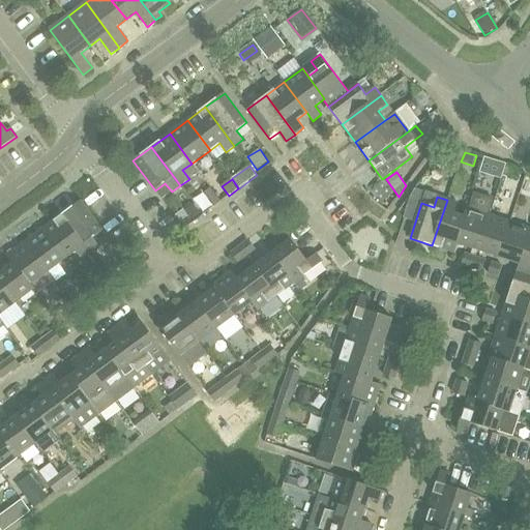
[(453,253),(468,208),(467,208),(464,216),(454,213),(458,203),(447,200),(432,245),(453,253)]
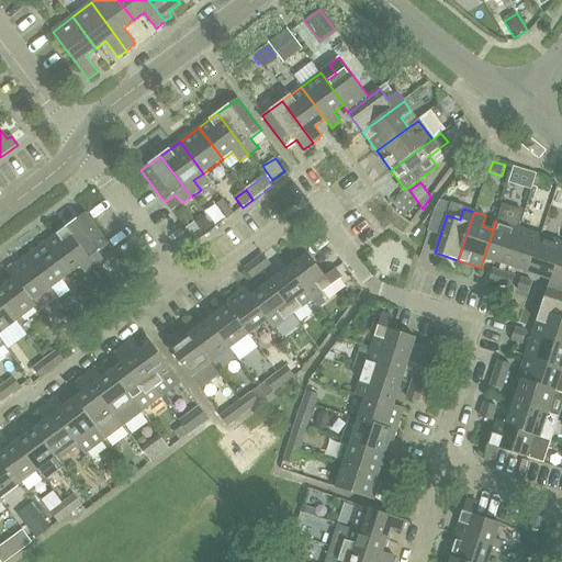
[(86,213),(66,228),(97,269),(105,262),(99,253),(109,245),(86,213)]
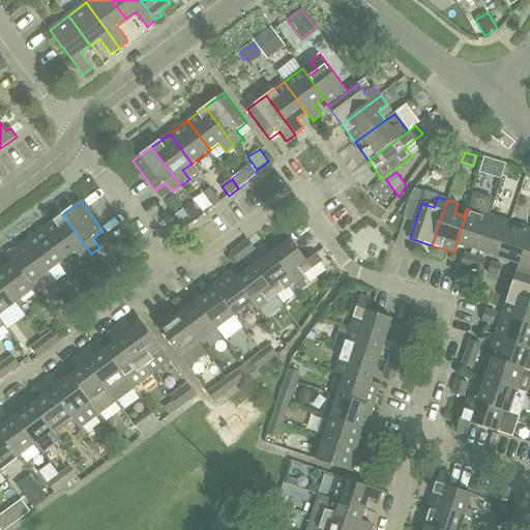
[(202,214),(194,204),(183,211),(192,223),(202,214)]
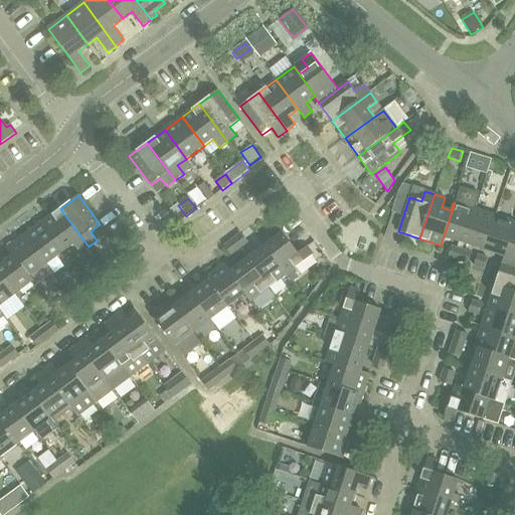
[(476,209),(455,202),(441,245),(442,245),(445,236),(464,243),(476,209)]
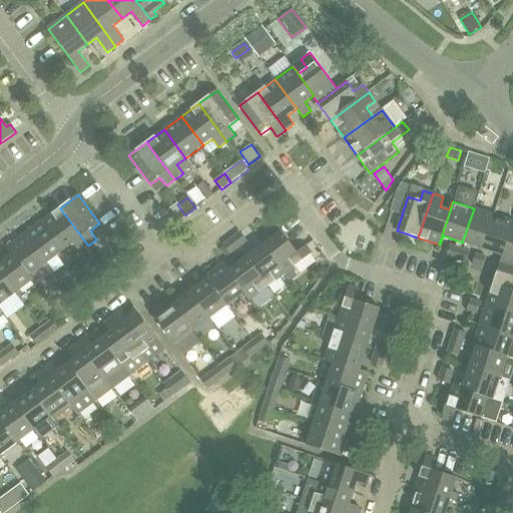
[(79,251),(88,245),(60,208),(43,220),(64,249),(73,243),(79,251)]
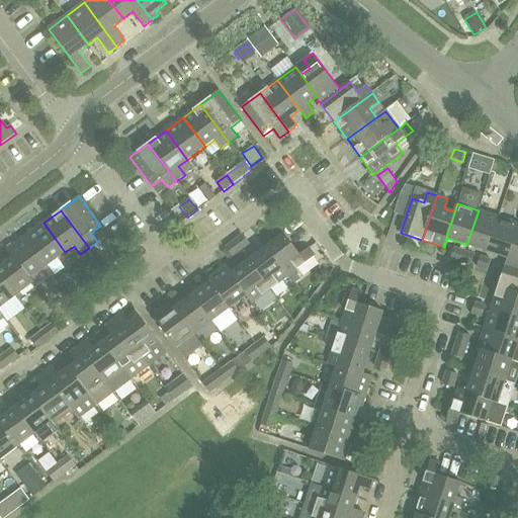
[(479,210),(466,245),(488,251),(499,218),(479,210)]
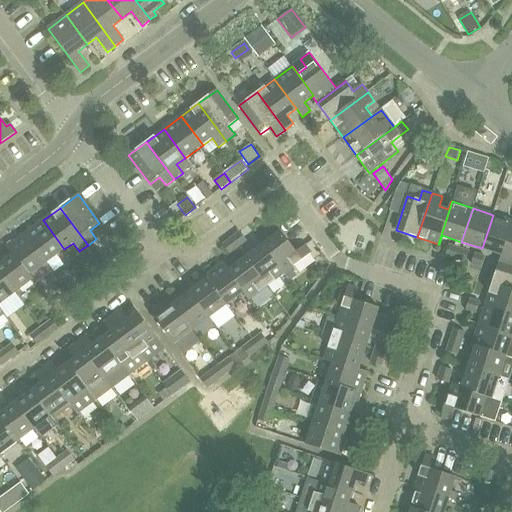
[(511,226),(511,220),(493,215),(482,248),(501,255),(502,255),(511,226)]
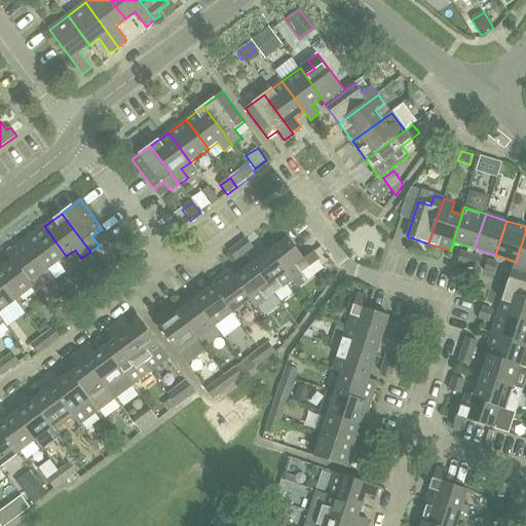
[(44,226),(26,239),(48,269),(66,256),(44,226)]
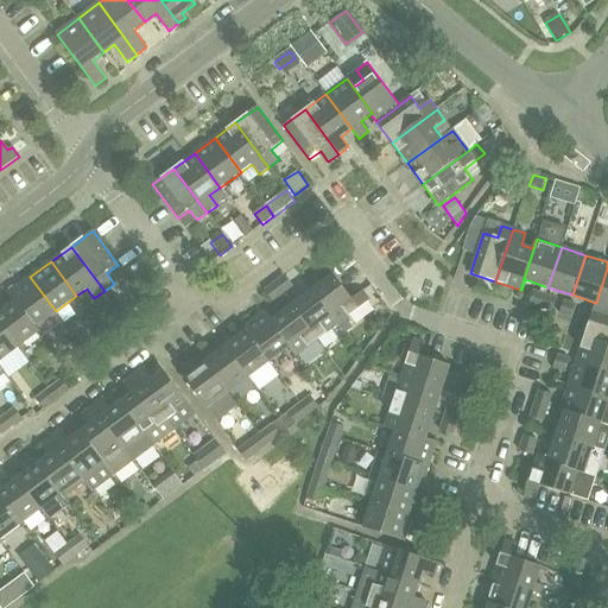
[(595,303),(593,312),(607,317),(607,273),(607,274),(607,273),(607,268),(596,303),(595,303)]
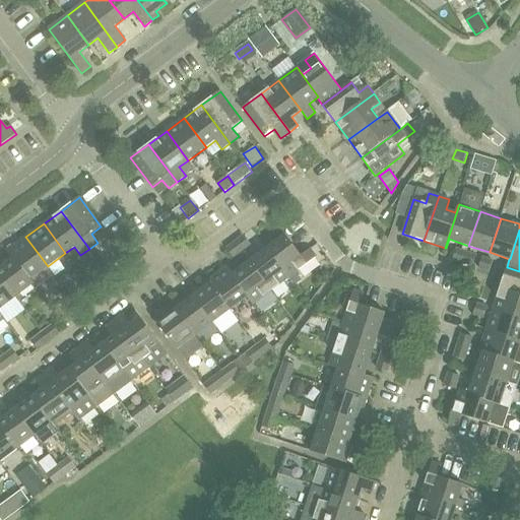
[(285,235),(267,248),(288,277),(316,257),(310,249),(301,256),(285,235)]
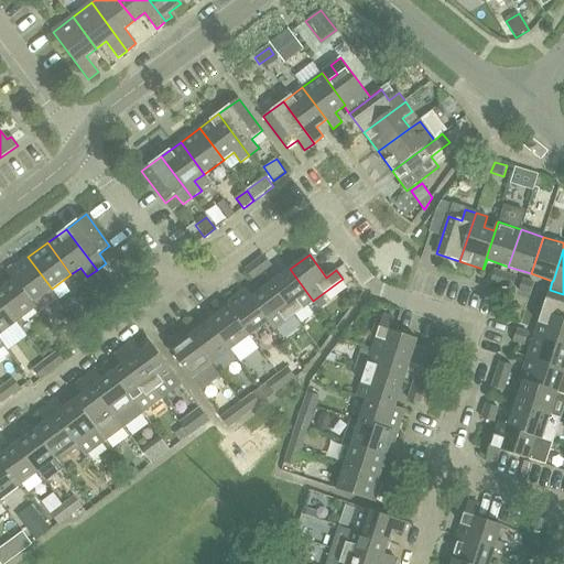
[(262,272),(271,266),(264,256),(255,262),(262,272)]
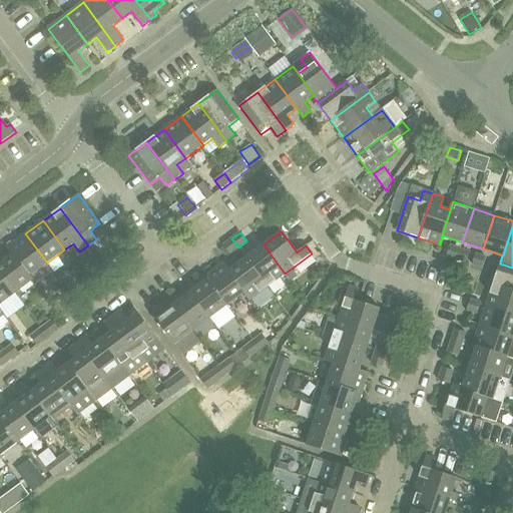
[(30,275),(47,263),(25,233),(8,246),(33,281),(34,280),(30,275)]
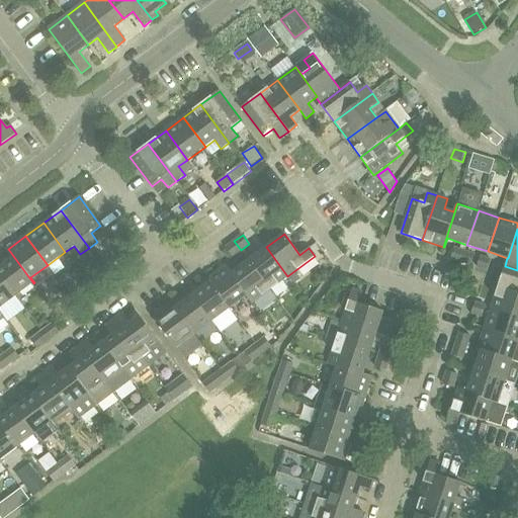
[(232,256),(241,250),(234,241),(226,248),(232,256)]
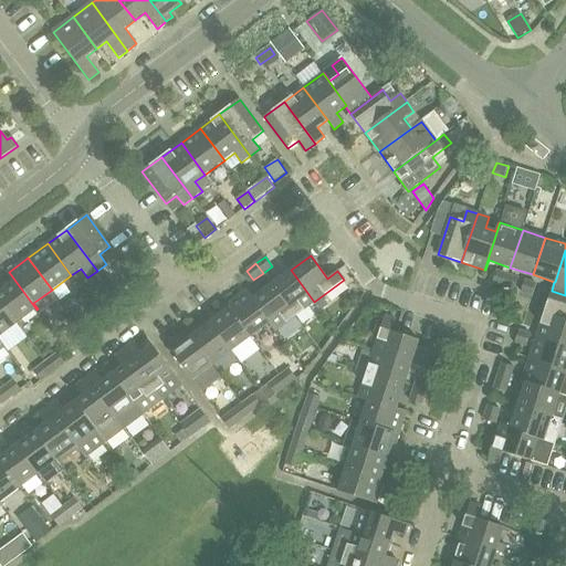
[(272,284),(295,316),(314,302),(291,270),(272,284)]
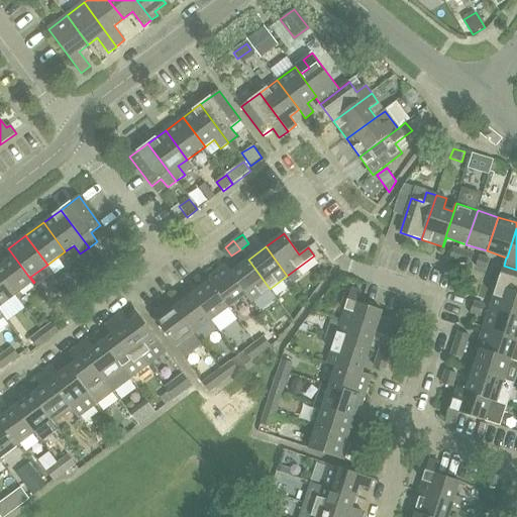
[(460,262),(463,251),(453,247),(450,257),(460,262)]
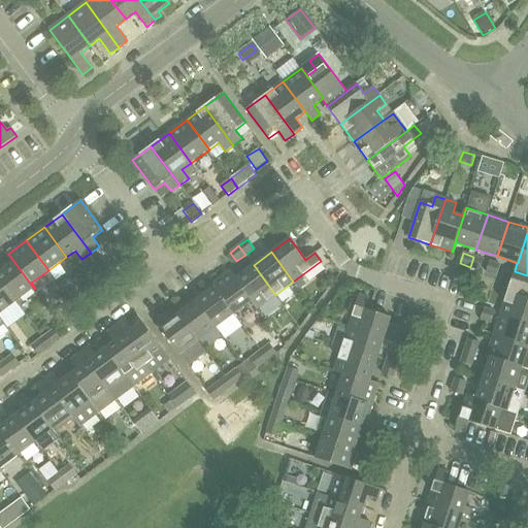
[(10,260),(0,267),(0,279),(15,302),(34,289),(8,254),(7,255),(10,260)]
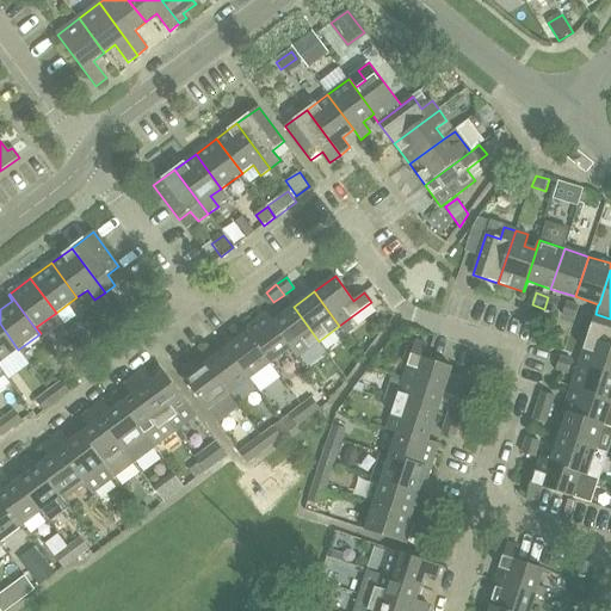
[(560,301),(548,297),(544,309),(556,313),(560,301)]
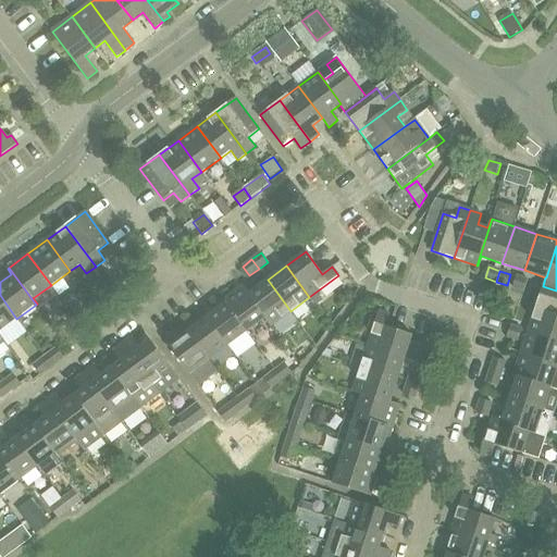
[(512,287),(523,291),(528,280),(516,276),(512,287)]
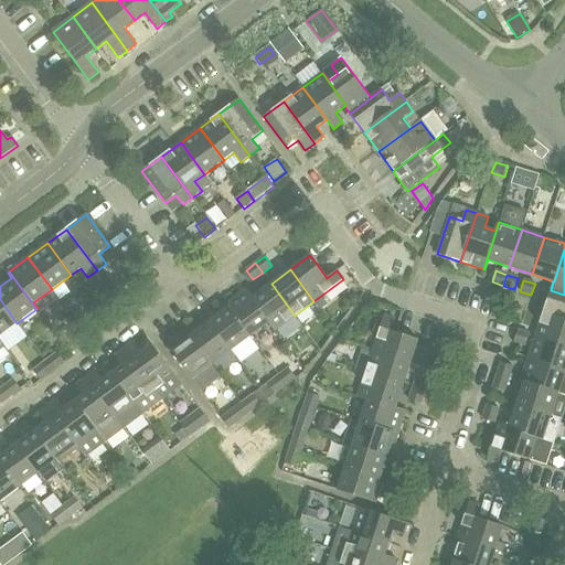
[(295,316),(272,284),(253,298),(247,289),(246,290),(275,329),(295,316)]
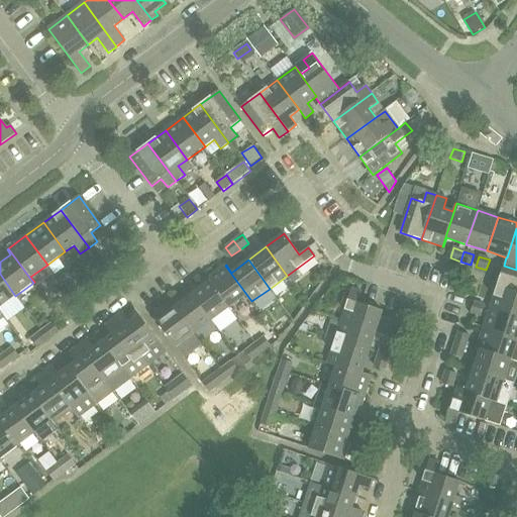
[(250,302),(251,301),(225,266),(207,279),(229,308),(246,295),(250,302)]
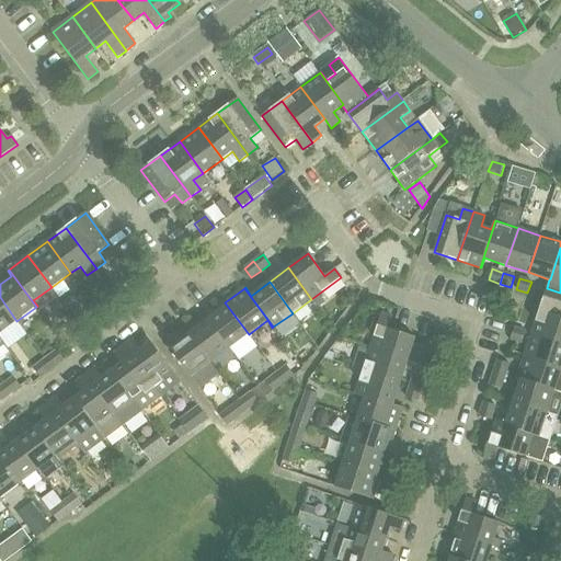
[(560,293),(547,288),(539,311),(560,318),(560,293)]
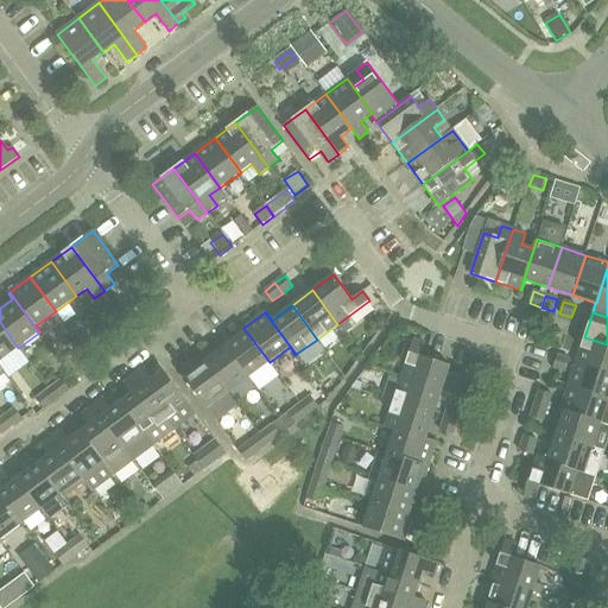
[(89,314),(81,320),(95,339),(103,333),(89,314)]
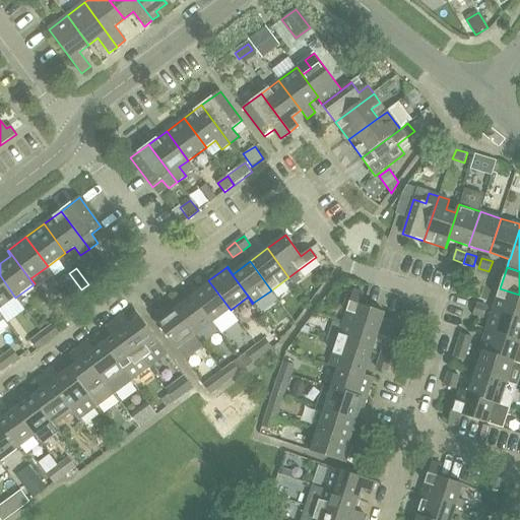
[(0,309),(15,298),(0,275),(0,309)]
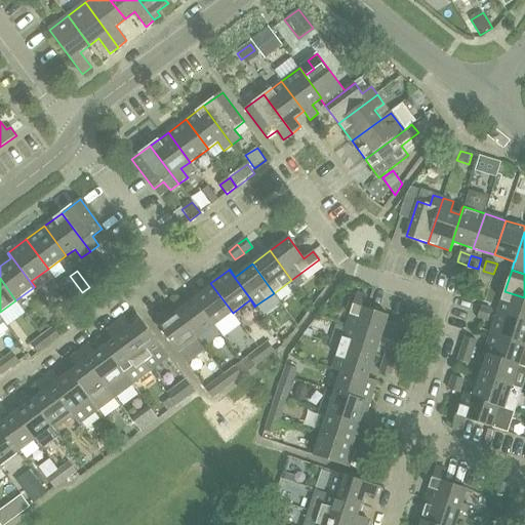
[(210,283),(193,295),(215,326),(233,313),(210,283)]
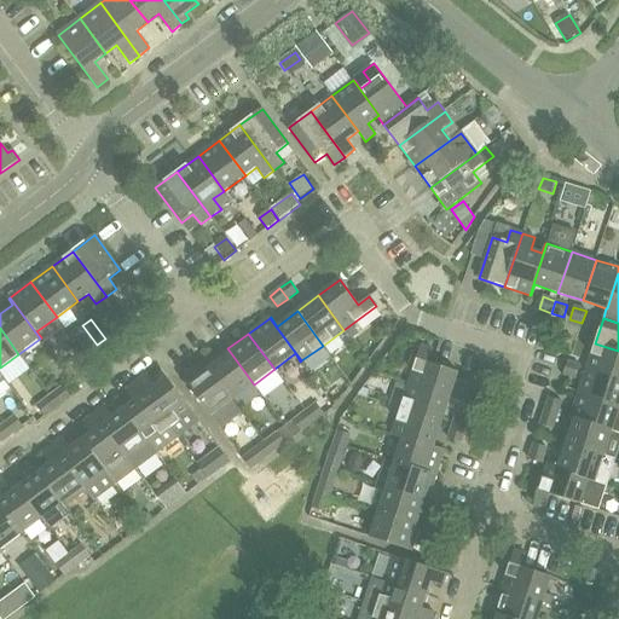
[(75,341),(63,350),(73,363),(85,354),(75,341)]
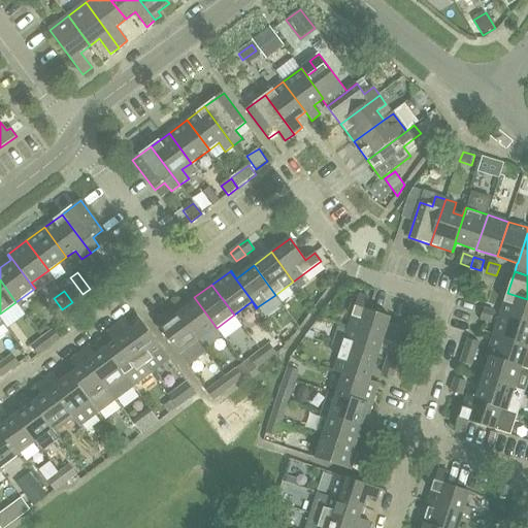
[(527,299),(507,293),(500,314),(527,322),(527,299)]
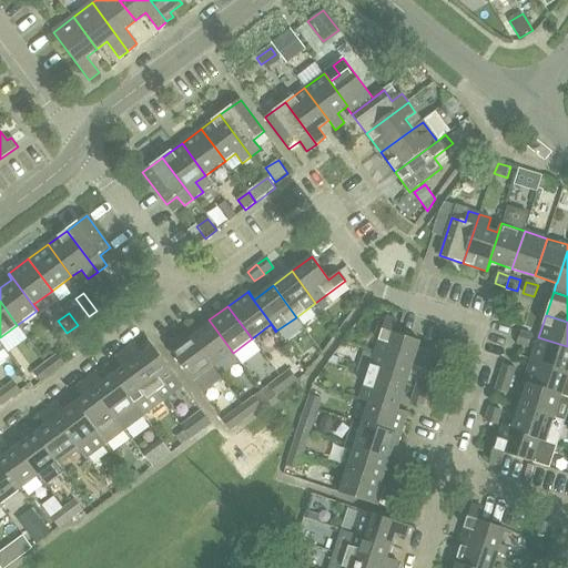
[(387,317),(375,353),(413,365),(421,342),(394,333),(397,320),(387,317)]
